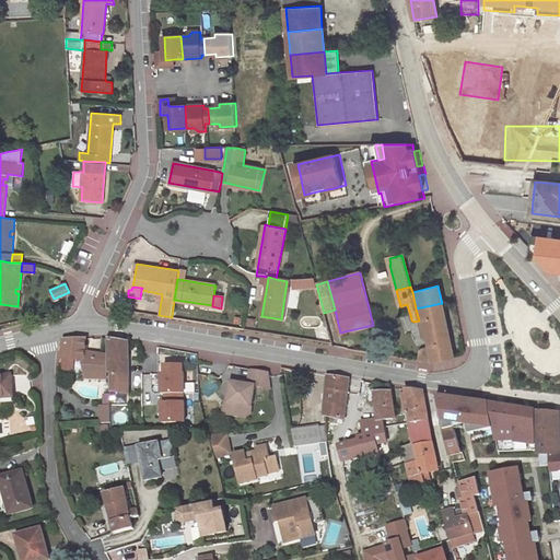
[(432,362),(455,357),(442,303),(416,308),(419,321),(423,337),(428,336),(430,347),(426,348),(429,361),(432,361),(432,362)]
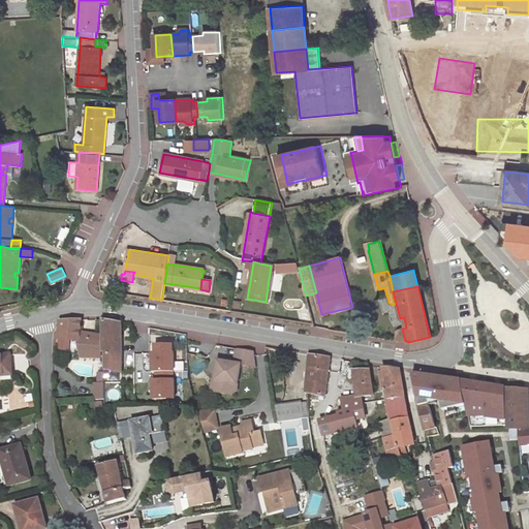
[(122,323),(103,320),(103,354),(103,360),(104,371),(122,374),(122,323)]
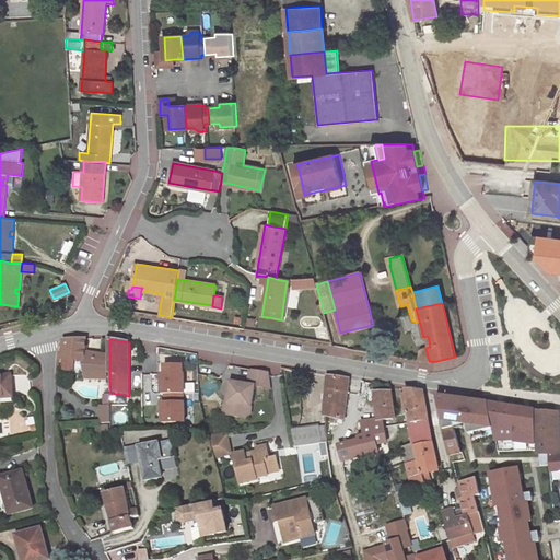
[(85,340),(65,340),(61,359),(76,361),(83,362),(85,378),(107,378),(106,357),(84,353),(85,340)]
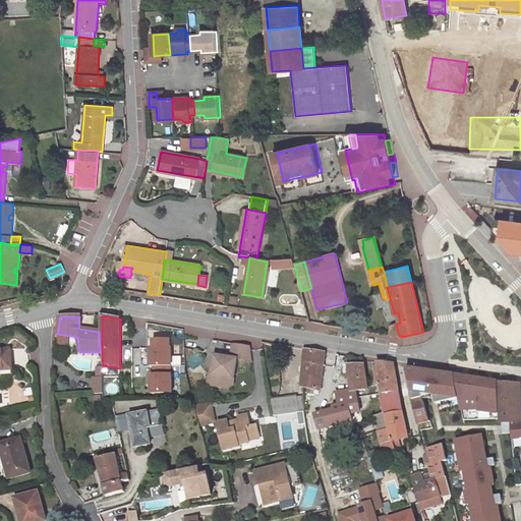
[(391,335),(399,336),(396,324),(392,326),(391,335)]
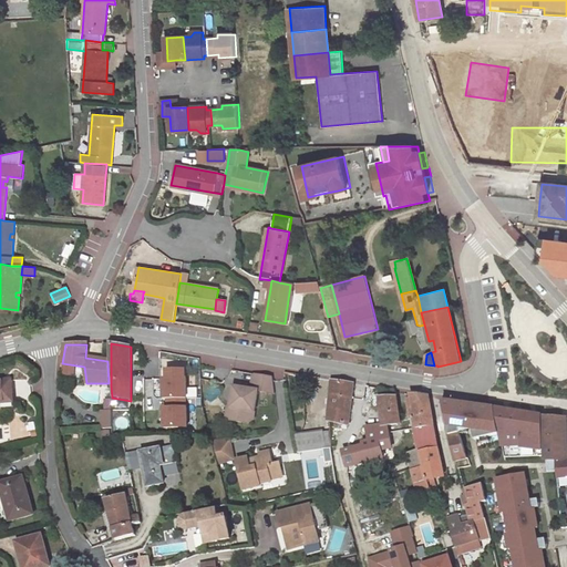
[(76,366),(62,363),(60,377),(76,378),(76,366)]
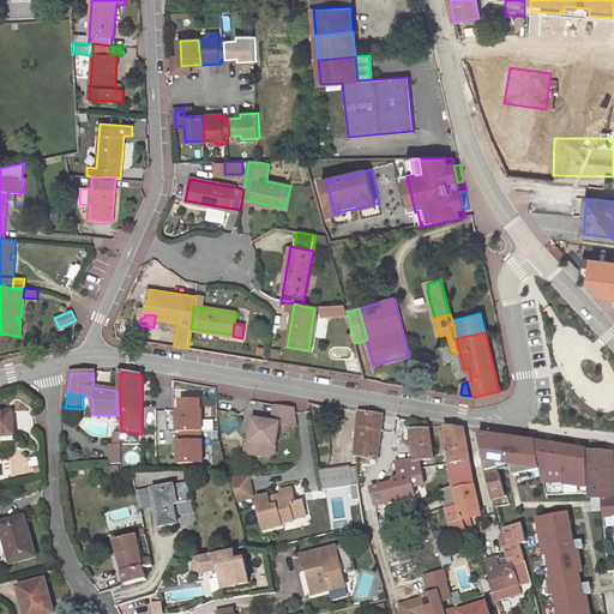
[(200,401),(181,401),(181,410),(176,410),(178,432),(181,432),(200,432),(202,432),(202,410),(200,410),(200,401)]
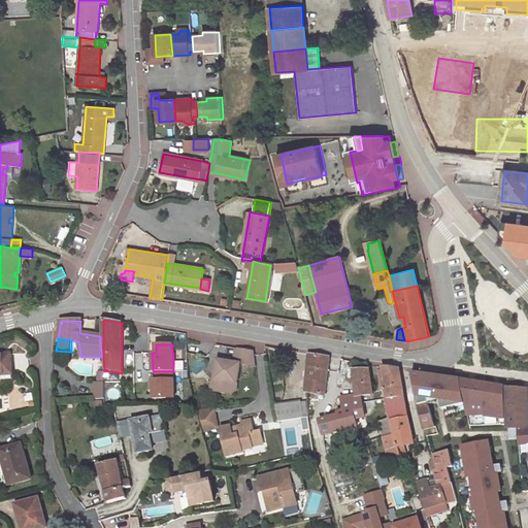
[(254,351),(236,348),(233,362),(218,360),(216,370),(219,370),(218,374),(215,373),(213,380),(215,380),(213,391),(231,394),(235,391),(240,364),(256,367),(254,351)]
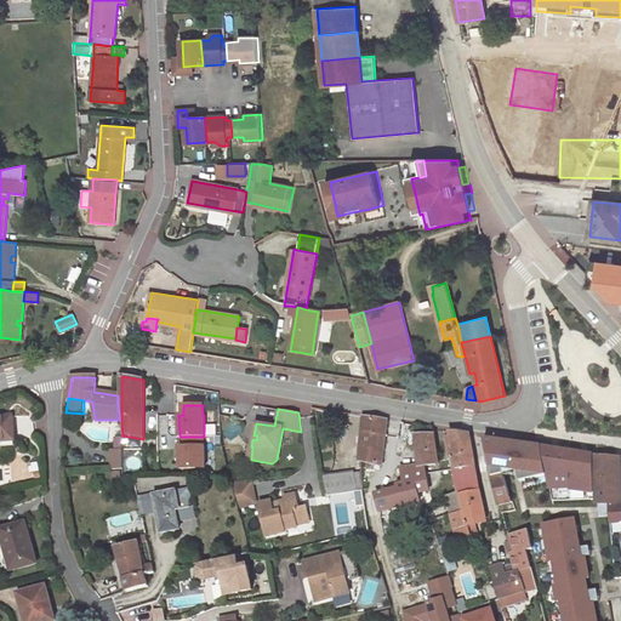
[(0,440),(13,440),(12,417),(0,417),(0,440)]
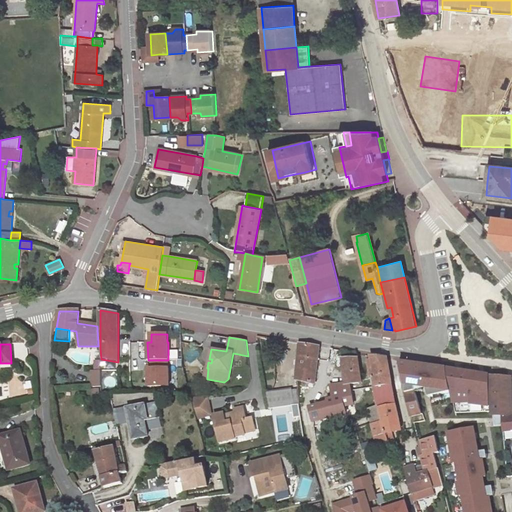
[(319,347),(299,344),(299,380),(313,384),(319,347)]
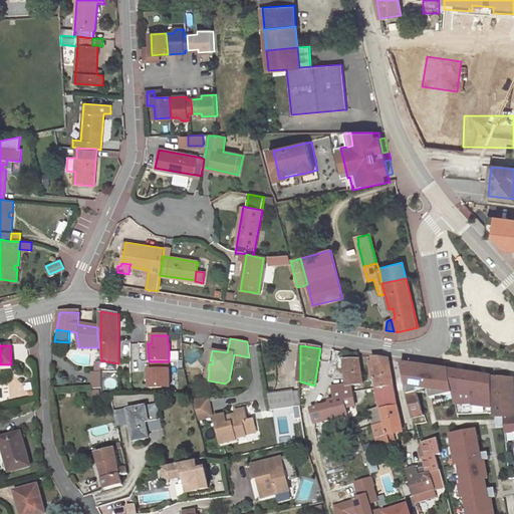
[(378,358),(372,358),(373,361),(368,361),(371,380),(375,379),(377,389),(394,386),(390,360),(387,359),(378,358)]
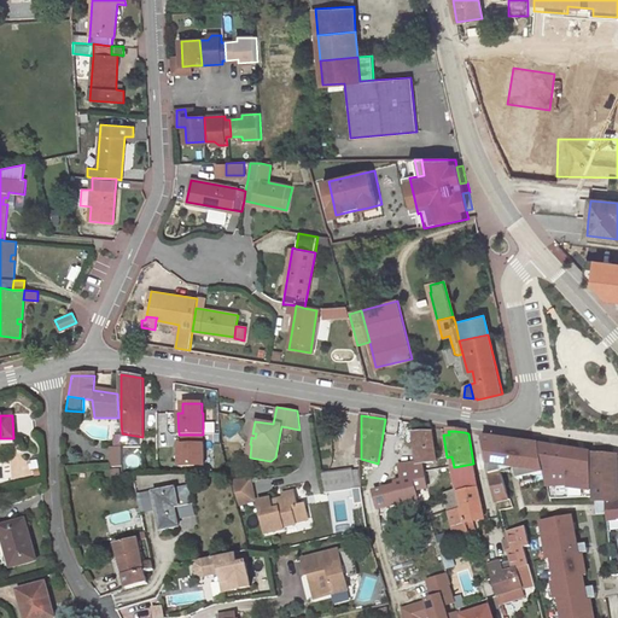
[(437,462),(432,432),(414,433),(417,462),(400,466),(402,478),(400,479),(400,483),(402,483),(402,482),(425,476),(423,464),(437,462)]
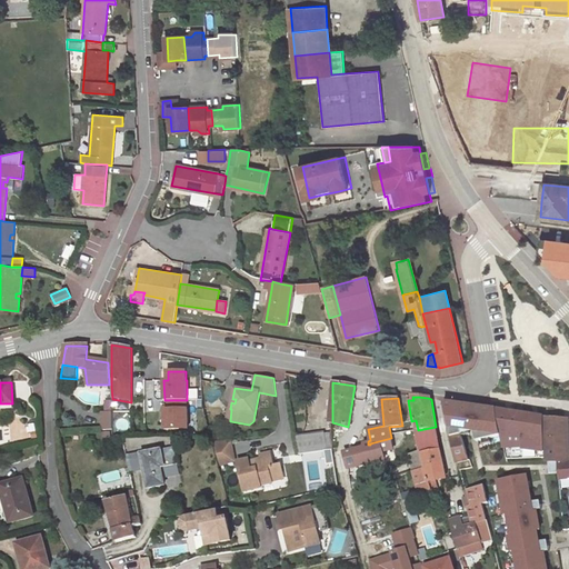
[(112,403),(112,406),(131,409),(131,402),(112,399),(112,403)]
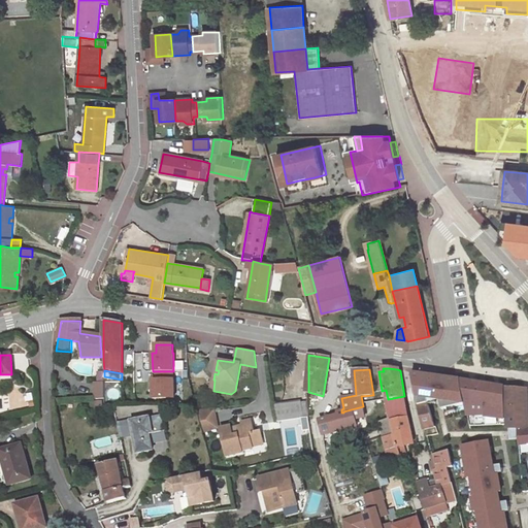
[(172,371),(156,371),(156,381),(153,381),(153,399),(174,399),(174,380),(172,380),(172,371)]
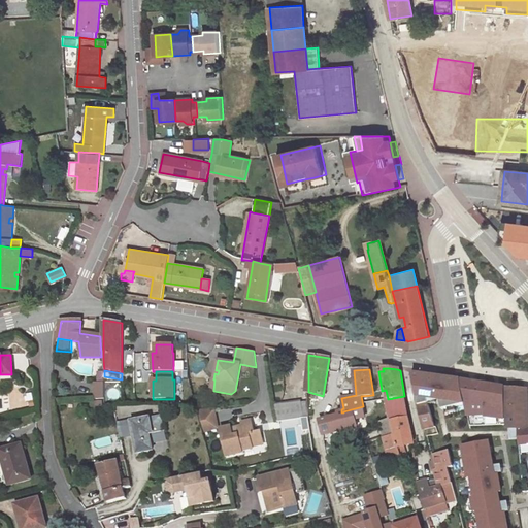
[(431,376),(411,374),(416,395),(418,405),(429,403),(429,404),(430,403),(429,400),(440,398),(443,410),(466,405),(461,381),(458,381),(439,377),(432,380),(431,376)]
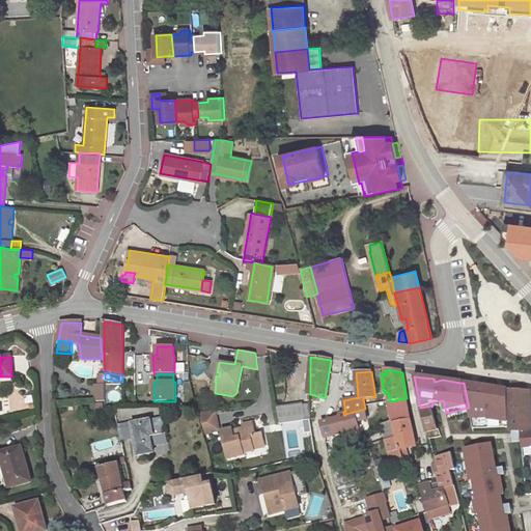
[(474,385),(464,383),(469,408),(471,418),(482,418),(484,418),(506,421),(507,390),(507,389),(497,388),(479,385),(474,385)]
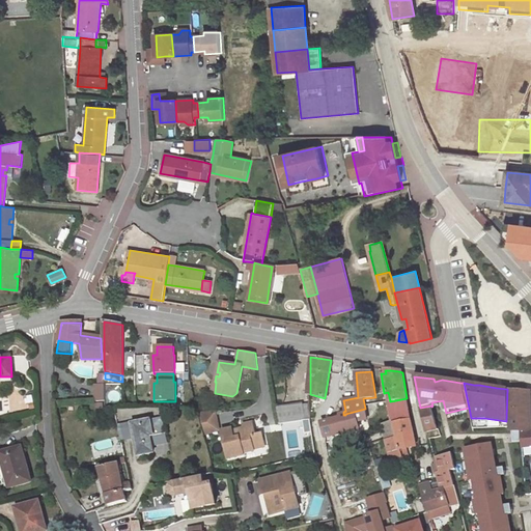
[(95,401),(105,400),(105,386),(100,386),(95,386),(95,401)]
